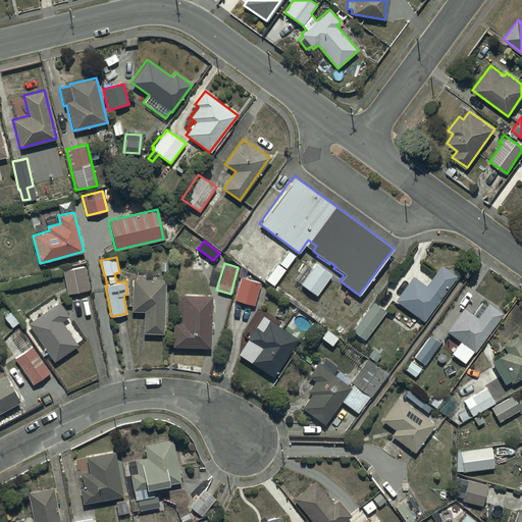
[(331,274),(315,263),(300,284),(316,296),(331,274)]
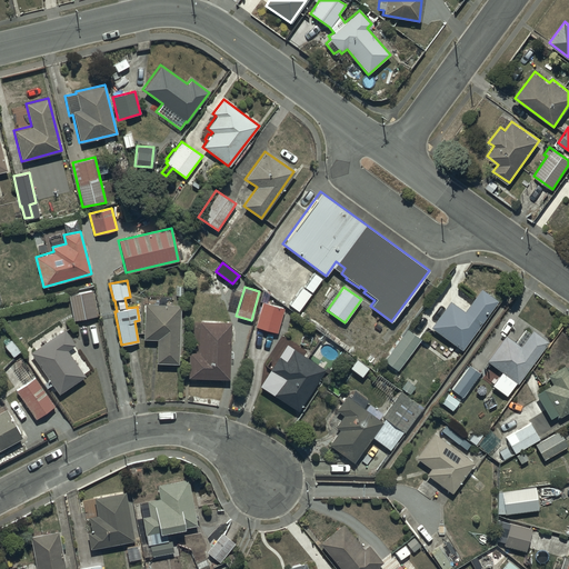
[(461,349),(497,301),(480,289),(463,311),(449,301),(430,327),(461,349)]
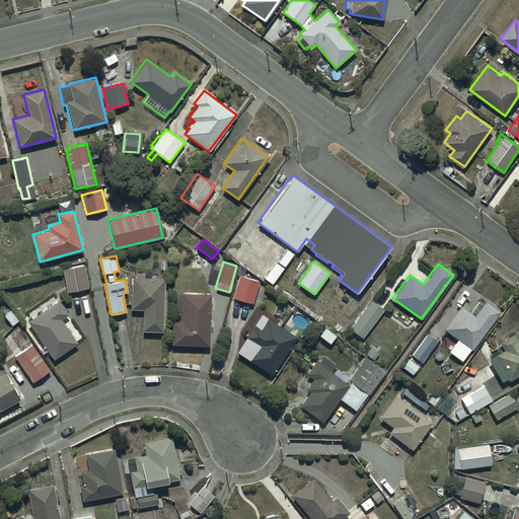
[(83,265),(62,269),(67,293),(88,289),(83,265)]
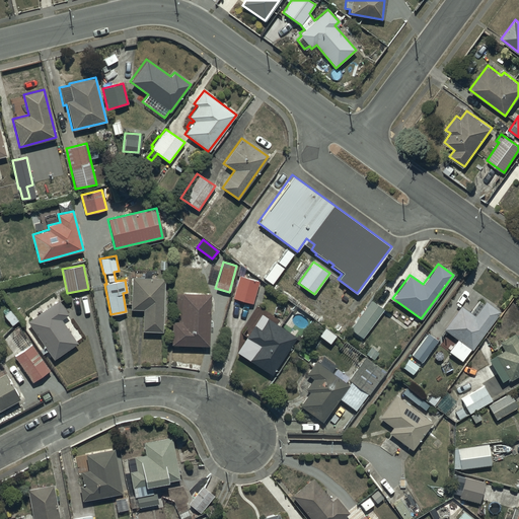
[(258,282),(239,276),(233,297),(251,303),(258,282)]
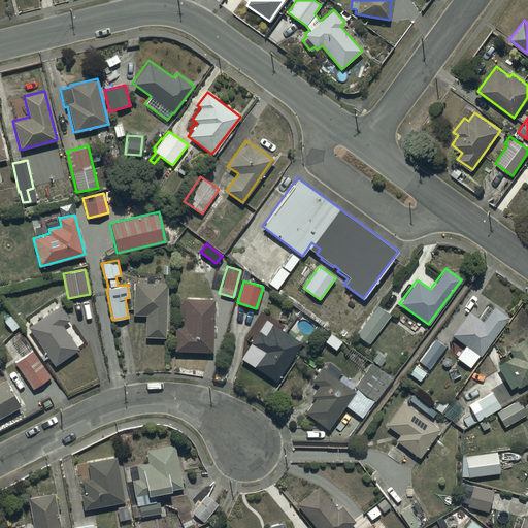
[(165,337),(167,283),(133,282),(132,314),(144,315),(144,336),(165,337)]
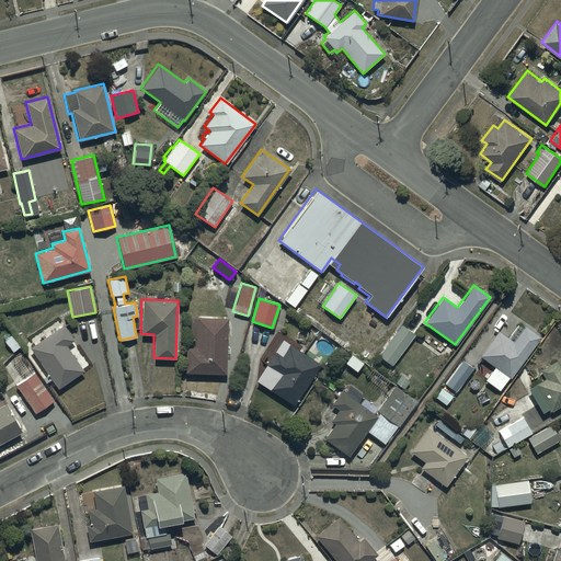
[(225,374),(227,317),(196,316),(195,346),(185,346),(185,373),(225,374)]
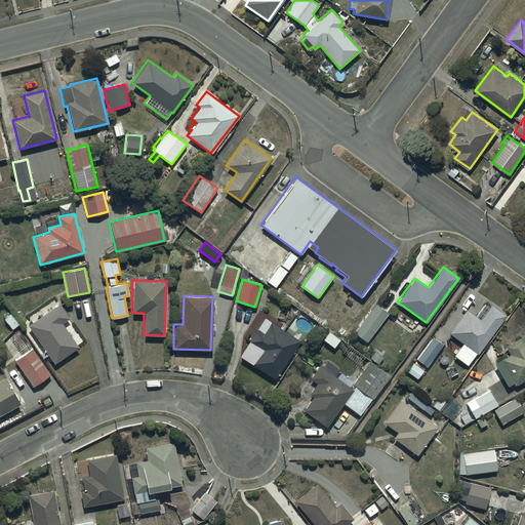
[(58,303),(27,325),(53,363),(77,347),(62,323),(69,318),(58,303)]
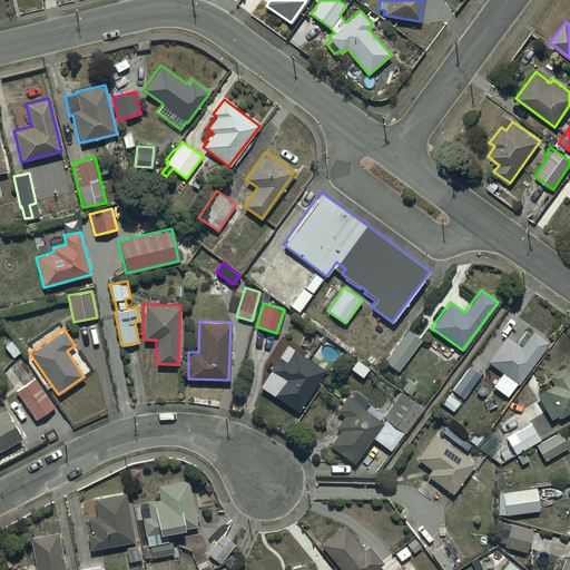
[(397,372),(421,340),(406,328),(383,361),(397,372)]
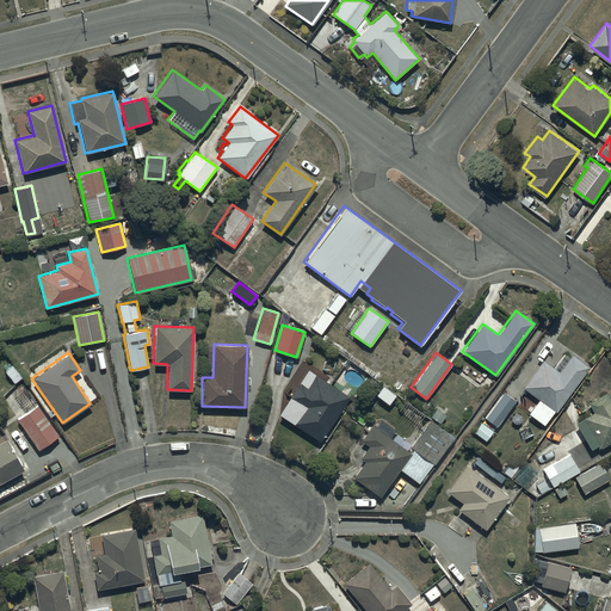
[(571,355),(569,357),(562,352),(553,368),(542,360),(523,388),(538,399),(528,413),(544,425),(554,411),(556,412),(587,366),(571,355)]
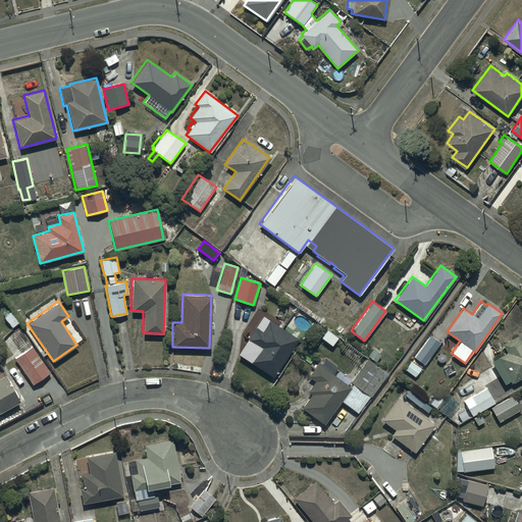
[(12,312),(4,317),(11,326),(18,321),(12,312)]
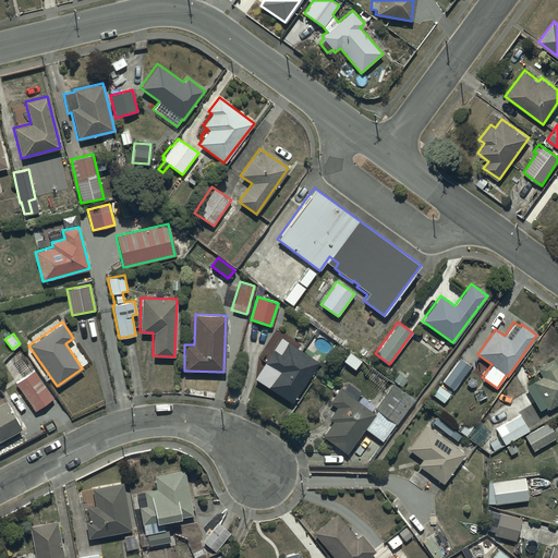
[(292,402),(318,362),(312,358),(315,352),(304,346),(304,347),(286,335),(276,349),(274,348),(264,364),(267,365),(264,371),(273,376),(266,386),(292,402)]
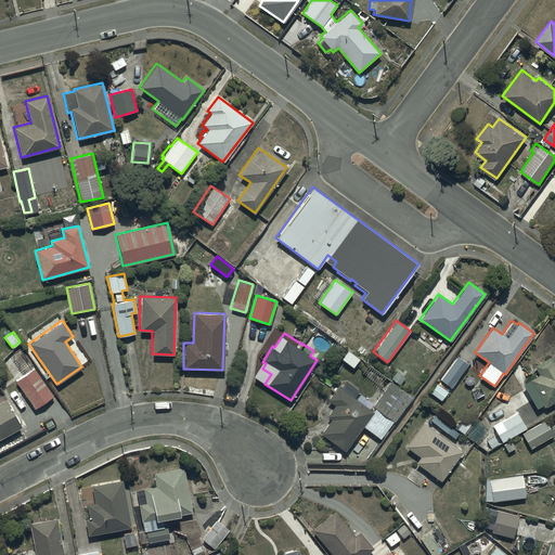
[(347,349),(340,358),(352,366),(359,358),(347,349)]
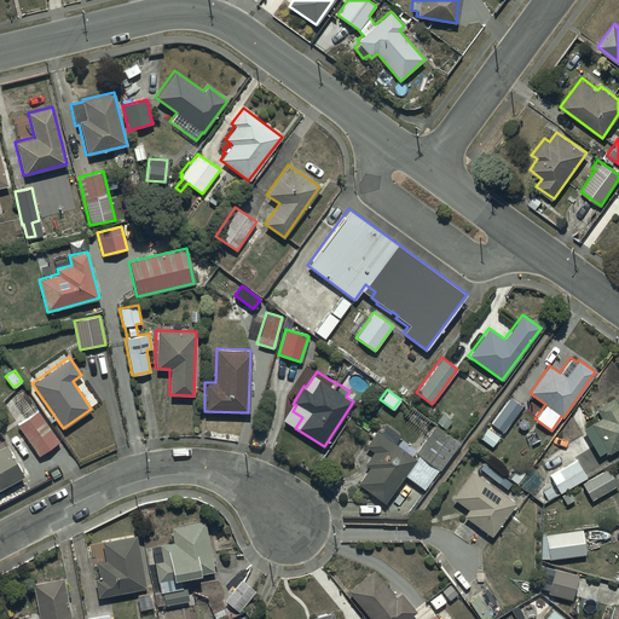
[(606,451),(608,453),(618,446),(618,395),(614,399),(613,397),(595,408),(601,417),(582,428),(597,456),(606,451)]
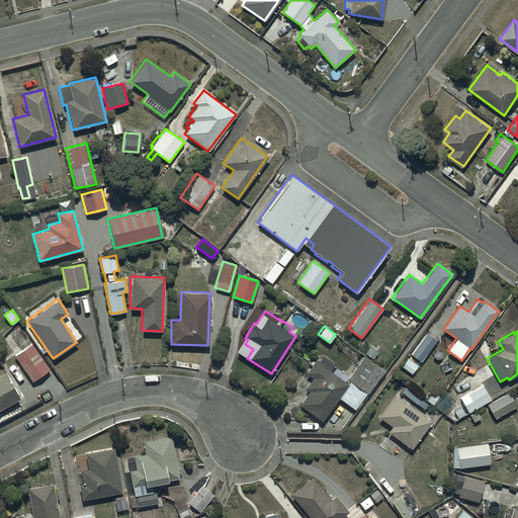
[(421,361),(436,340),(426,333),(411,355),(421,361)]
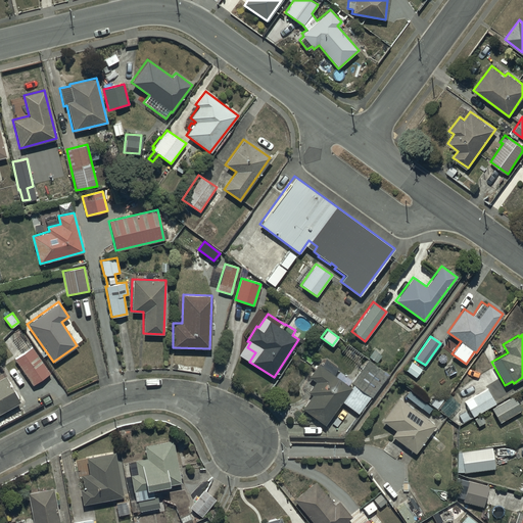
[(32,346),(14,359),(32,384),(49,373),(32,346)]
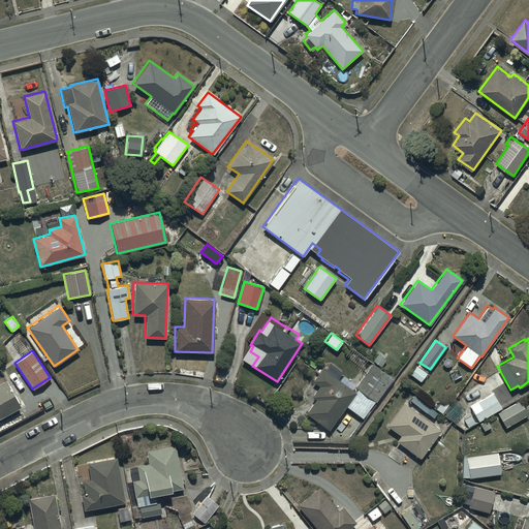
[(363,418),(392,378),(371,364),(355,386),(358,389),(355,392),(321,368),(312,381),(318,385),(311,397),(315,399),(305,413),(329,430),(345,406),(363,418)]
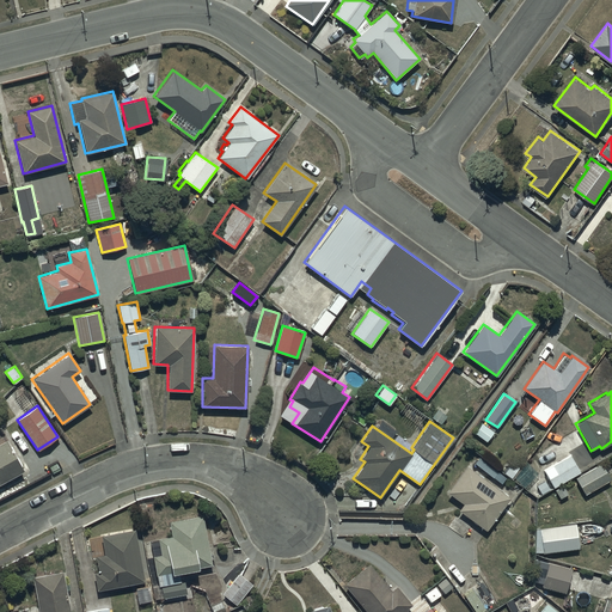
[(494,432),(482,423),(475,433),(485,441),(494,432)]
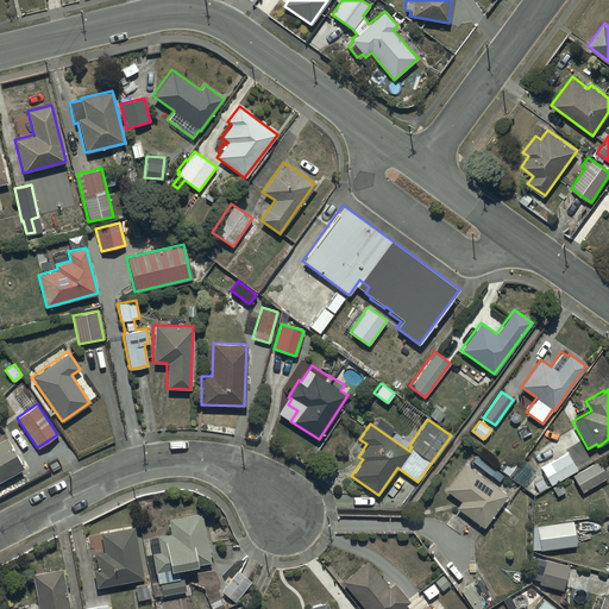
[(0,440),(0,479),(23,468),(6,438),(0,440)]
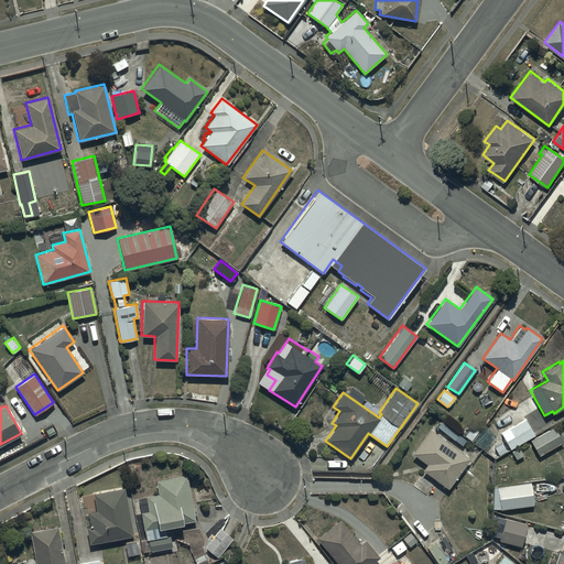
[(500,433),(510,448),(534,434),(525,419),(500,433)]
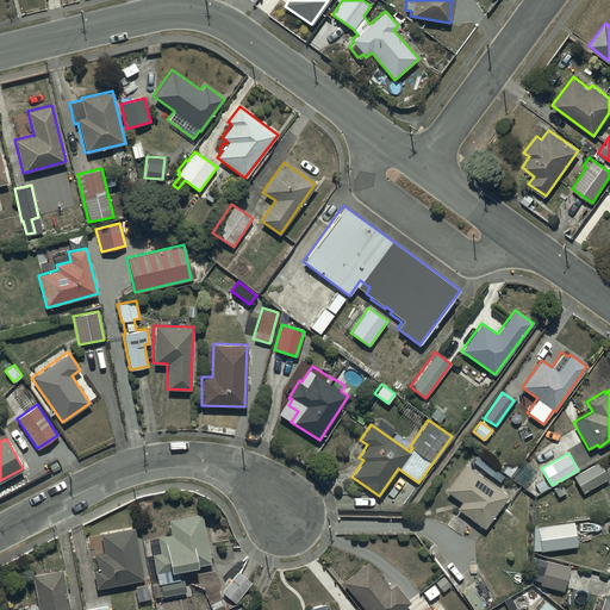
[(511,477),(522,485),(535,472),(524,460),(511,477)]
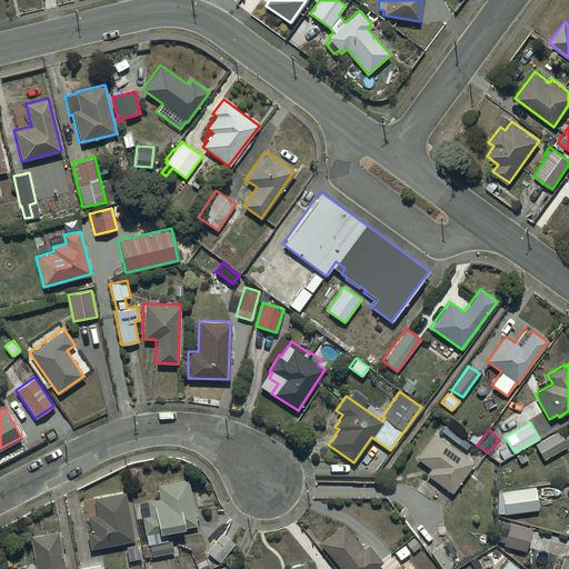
[(535,445),(543,459),(567,446),(558,431),(535,445)]
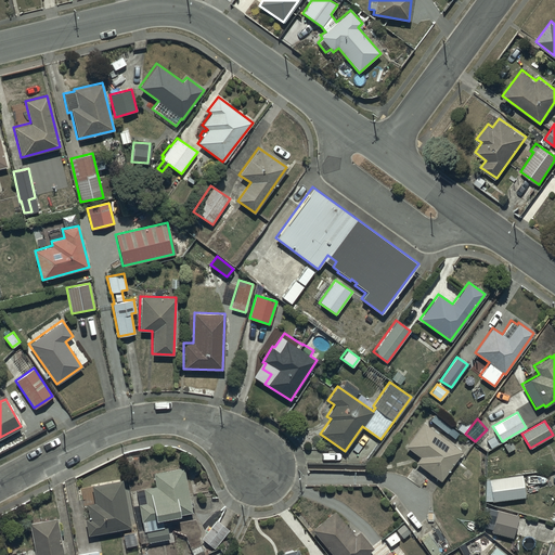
[(462,451),(423,422),(404,446),(420,456),(415,462),(440,480),(462,451)]
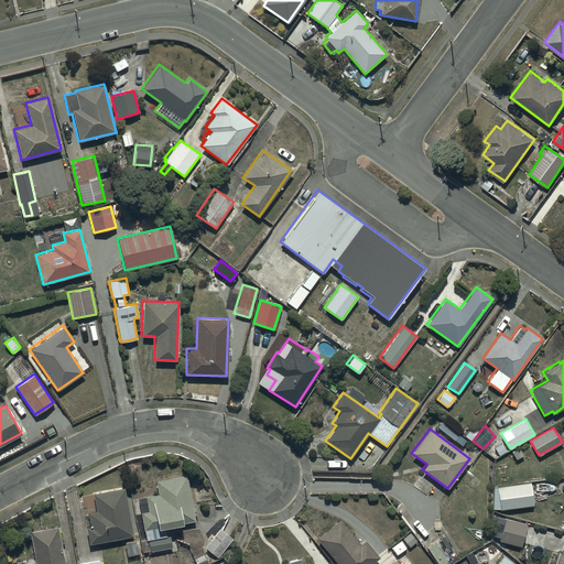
[(194,520),(185,474),(155,479),(158,494),(144,496),(145,500),(139,501),(145,539),(166,535),(164,525),(194,520)]
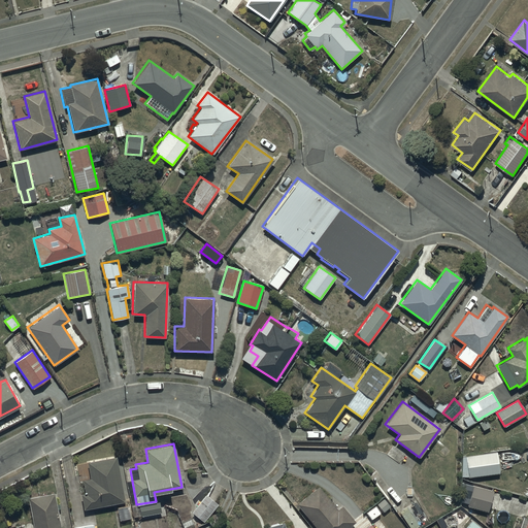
[(468,475),(468,476),(498,472),(496,452),(459,456),(461,476),(468,475)]
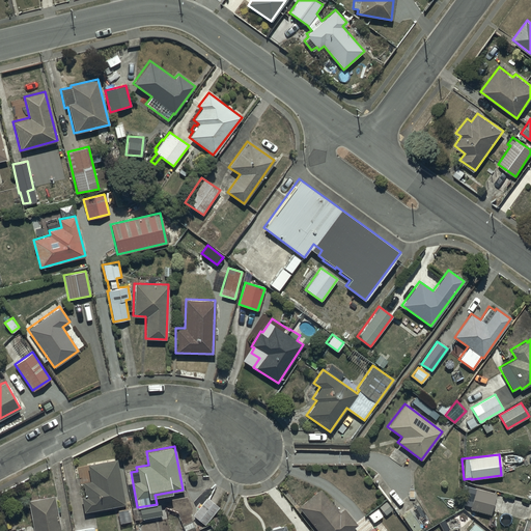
[(124,504),(116,458),(87,465),(90,481),(83,482),(85,496),(81,497),(84,512),(124,504)]
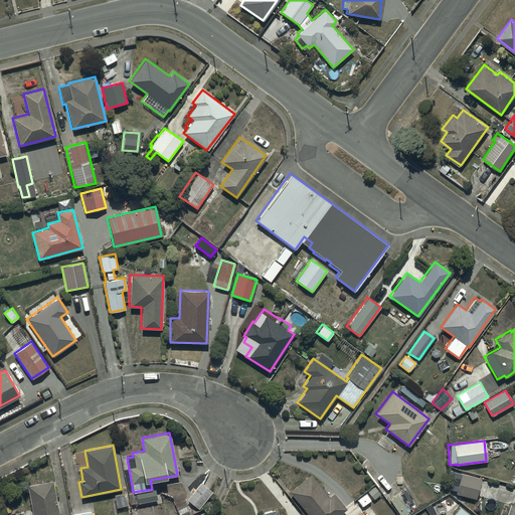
[(480,478),(461,473),(456,493),(475,498),(480,478)]
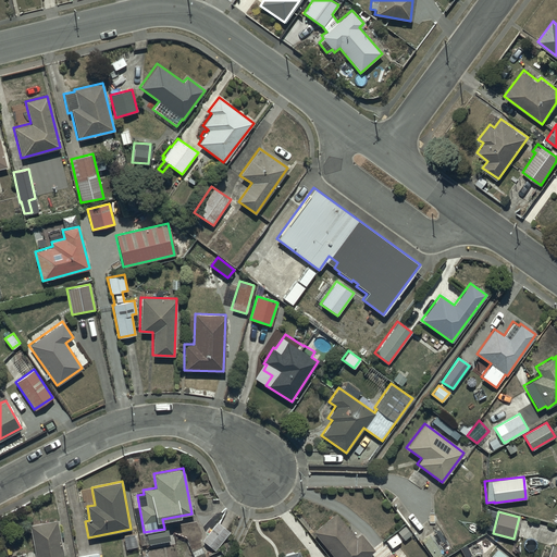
[(335,512),(312,531),(333,556),(366,556),(374,551),(360,532),(355,536),(335,512)]
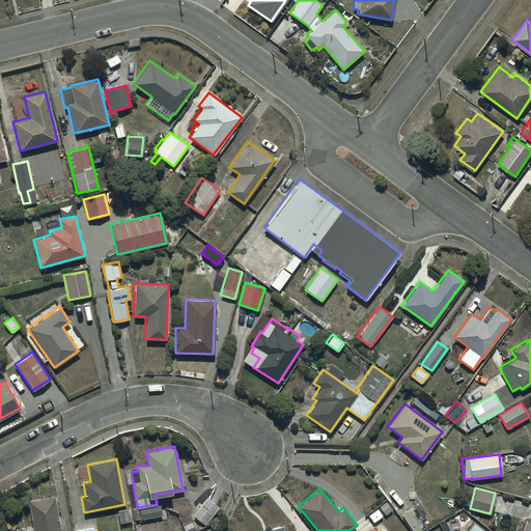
[(60,530),(53,495),(27,500),(32,530),(60,530)]
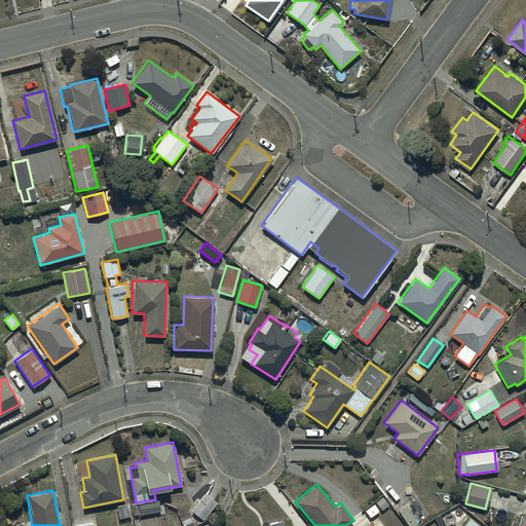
[(217,502),(204,492),(191,511),(203,520),(217,502)]
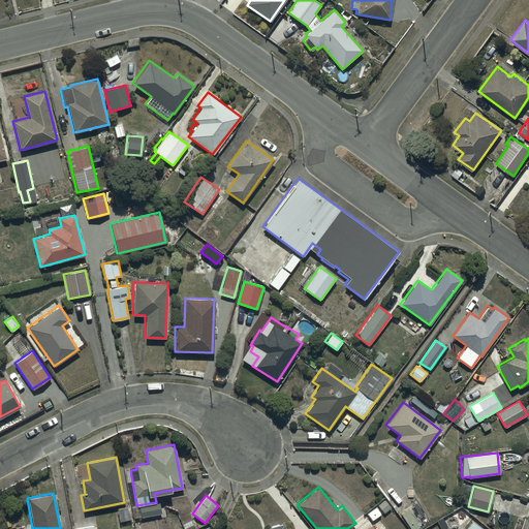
[(391,507),(384,499),(377,505),(384,514),(391,507)]
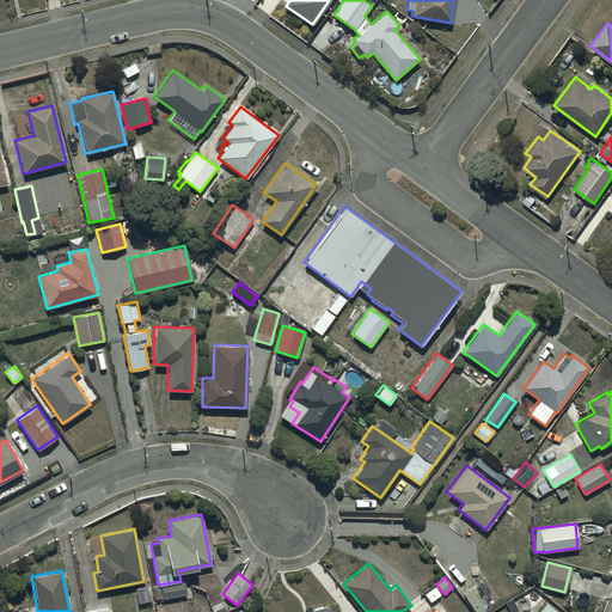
[(187,593),(184,581),(152,587),(154,599),(163,597),(163,598),(187,593)]
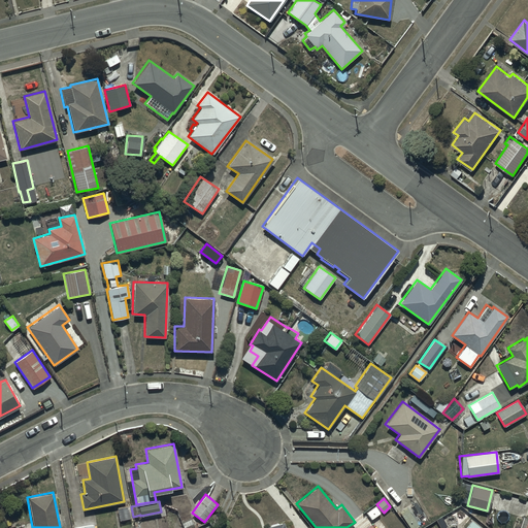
[(128,506),(117,508),(119,520),(130,518),(128,506)]
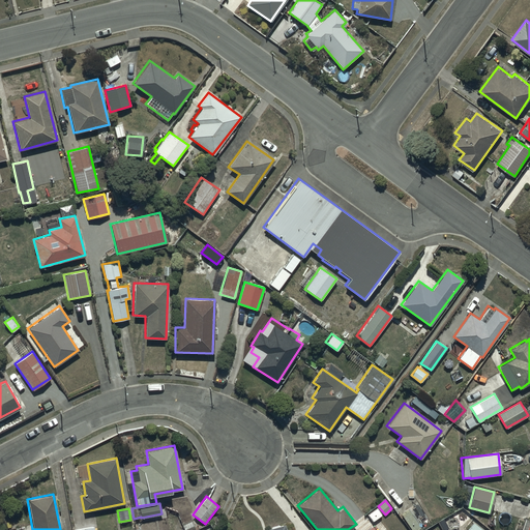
[(410,509),(404,513),(414,529),(416,529),(420,527),(410,509)]
